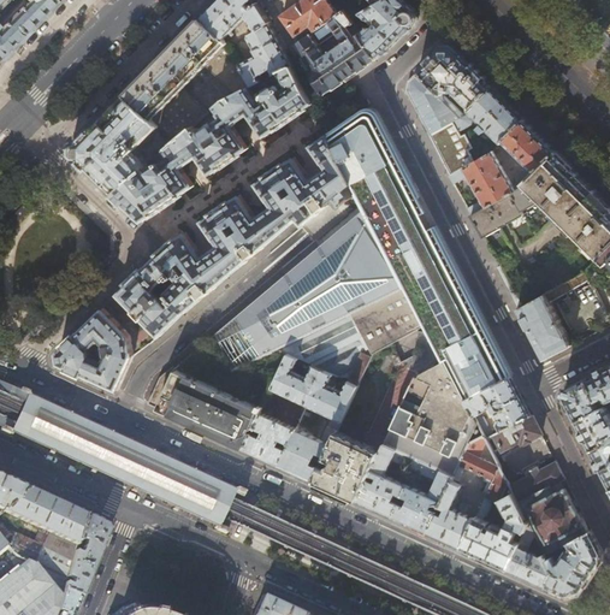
[(0,49),(15,35),(35,15),(48,0),(47,0),(0,0),(0,49)]
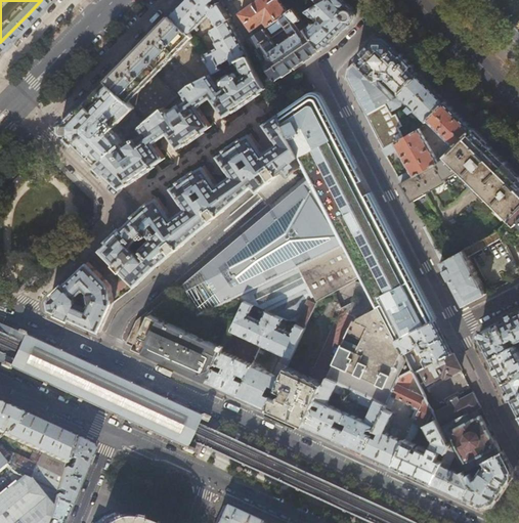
[(206,13),(214,27),(208,30),(207,33),(215,48),(201,56),(211,74),(217,71),(215,66),(226,59),(229,64),(233,62),(244,56),(224,20),(225,18),(213,0),(181,0),(167,17),(184,35),(189,30),(192,32),(193,30),(191,28),(206,13)]
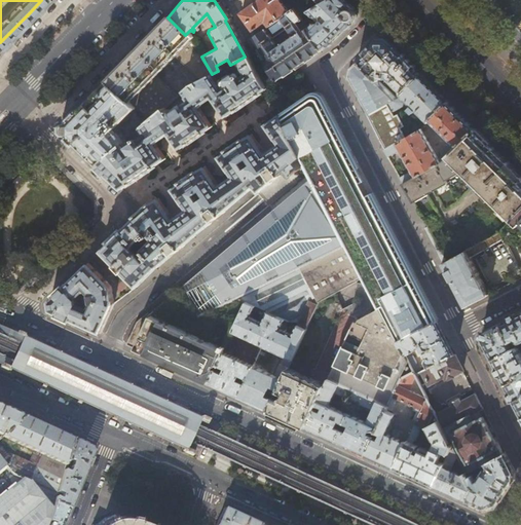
[(252,36),(285,13),(274,0),(256,0),(236,13),(249,31),(250,37),(252,36)]
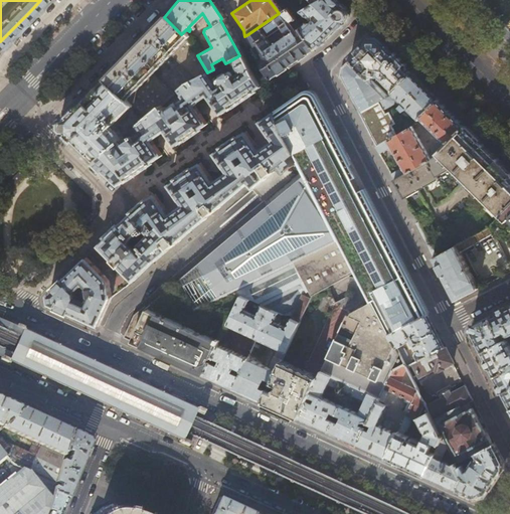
[(334,3),(331,0),(317,0),(311,4),(298,12),(302,16),(305,17),(306,16),(310,21),(304,21),(299,27),(298,29),(311,49),(318,44),(342,20),(344,16),(344,12),(341,9),(336,4),(335,5),(334,3)]
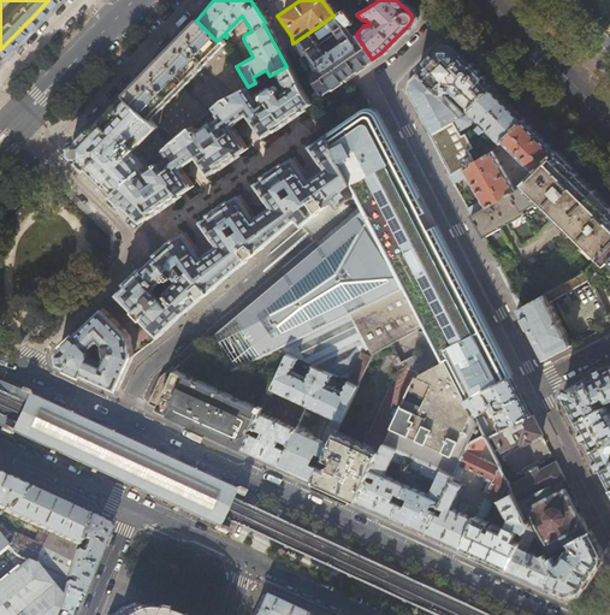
[(347,21),(351,17),(345,7),(341,12),(347,21)]
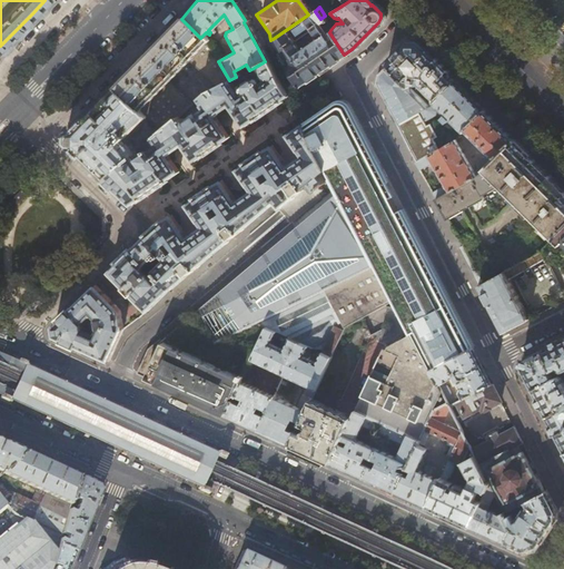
[(290,86),(295,87),(344,55),(329,32),(327,30),(323,33),(318,27),(323,23),(320,19),(315,11),(308,15),(273,39),(270,40),(278,51),(275,55),(290,86)]
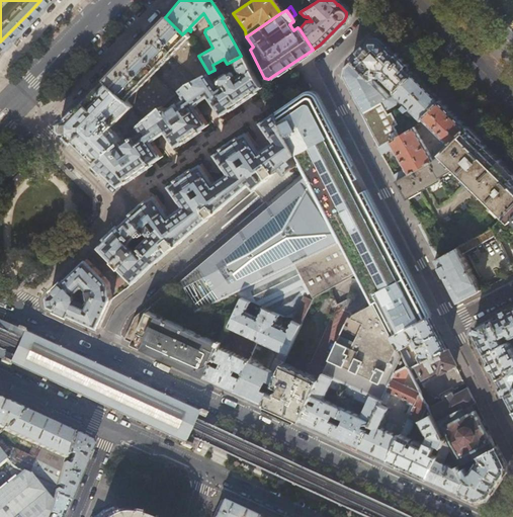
[(182,34),(165,17),(151,30),(137,46),(111,71),(102,80),(106,84),(110,88),(129,107),(143,120),(158,108),(159,107),(162,104),(142,83),(167,57),(168,57),(193,82),(206,75),(208,73),(198,56),(188,40),(182,34)]
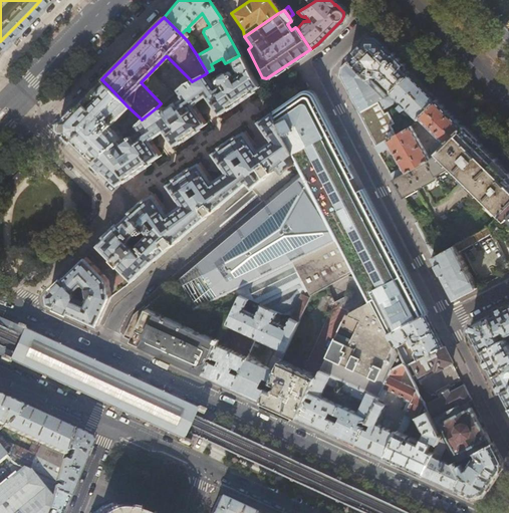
[(364,39),(344,59),(364,78),(367,76),(373,76),(373,80),(387,93),(407,73),(395,61),(372,39),(364,39)]
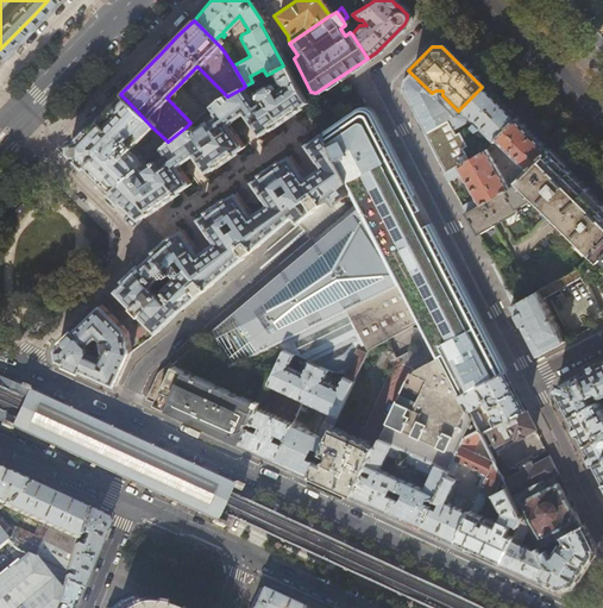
[(193,130),(192,129),(190,127),(189,129),(187,126),(186,127),(149,158),(154,164),(152,165),(148,160),(145,162),(149,167),(146,169),(145,168),(142,170),(143,173),(139,175),(134,170),(133,171),(137,176),(136,177),(134,177),(131,174),(107,192),(123,207),(136,219),(186,185),(174,167),(175,165),(190,155),(202,173),(239,148),(224,125),(225,124),(240,113),(256,135),(303,102),(284,66),(283,66),(271,73),(280,85),(280,86),(274,89),(272,88),(269,89),(269,88),(258,96),(261,99),(253,104),(243,88),(227,96),(208,108),(214,118),(193,133),(190,132),(193,130)]
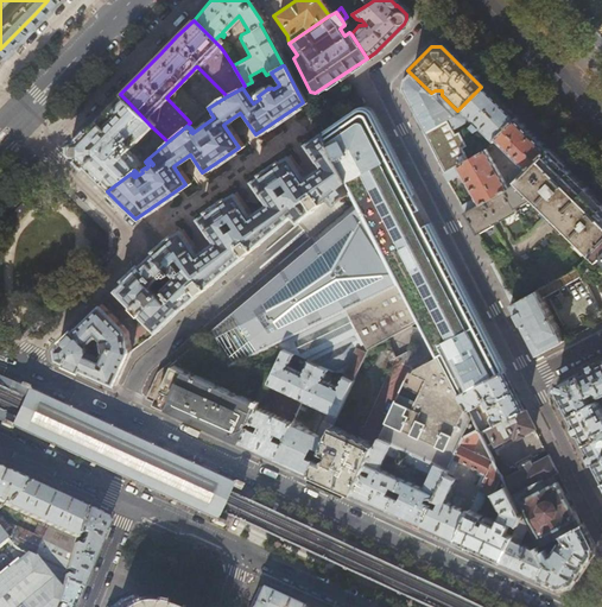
[(431,93),(407,70),(397,81),(395,90),(419,134),(447,118),(431,101),(431,94),(431,93)]
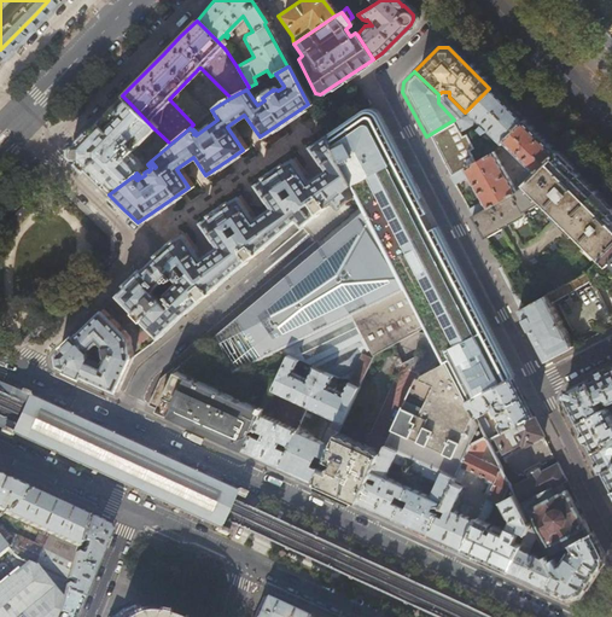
[(505,104),(489,88),(465,112),(461,116),(454,120),(426,137),(447,178),(471,163),(465,151),(468,149),(461,134),(458,137),(454,131),(456,131),(467,124),(467,121),(465,118),(468,115),(483,129),(481,132),(485,137),(488,134),(497,144),(500,141),(522,121),(505,104)]
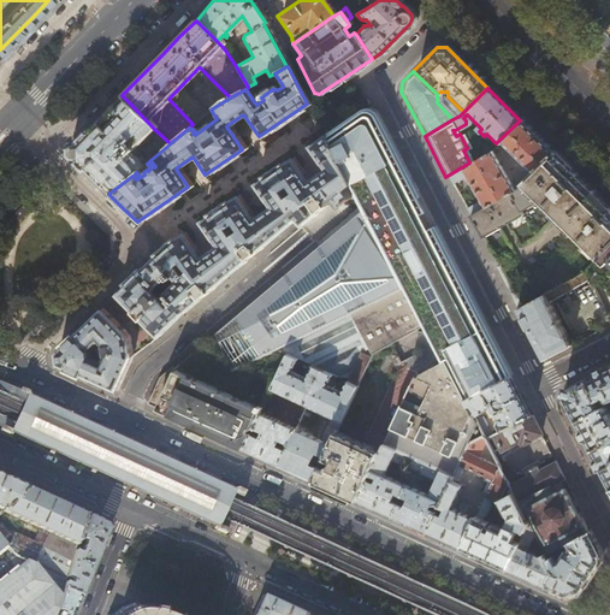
[(132,176),(135,173),(136,172),(141,166),(136,157),(131,152),(153,128),(131,105),(128,107),(124,104),(126,100),(122,95),(93,125),(69,149),(69,154),(73,160),(87,172),(108,194),(132,176)]
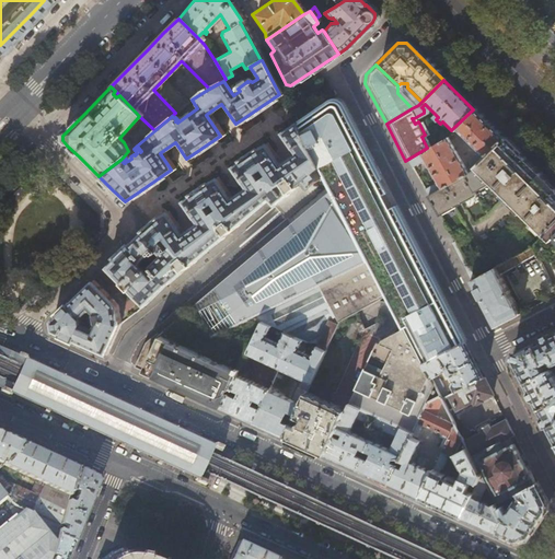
[(330,101),(325,102),(295,123),(322,175),(330,190),(365,260),(377,283),(379,283),(384,295),(401,328),(419,364),(461,342),(406,234),(403,232),(401,233),(396,223),(392,216),(393,213),(394,211),(340,106),(337,103),(334,102),(330,101)]
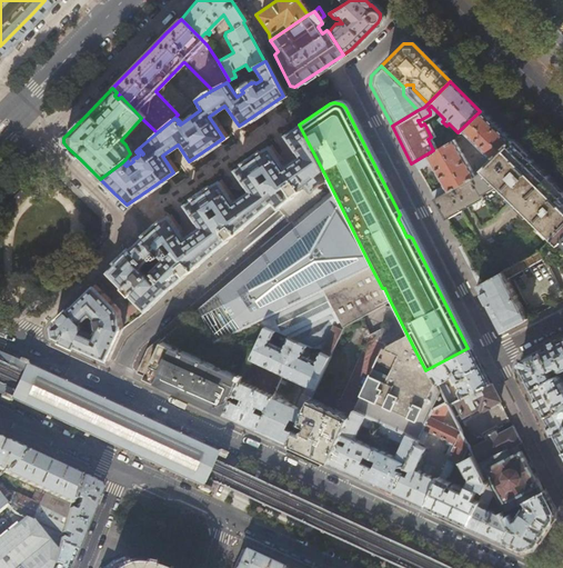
[(494,126),(480,111),(460,130),(465,136),(462,139),(468,145),(471,141),(485,157),(489,160),(509,140),(494,126)]
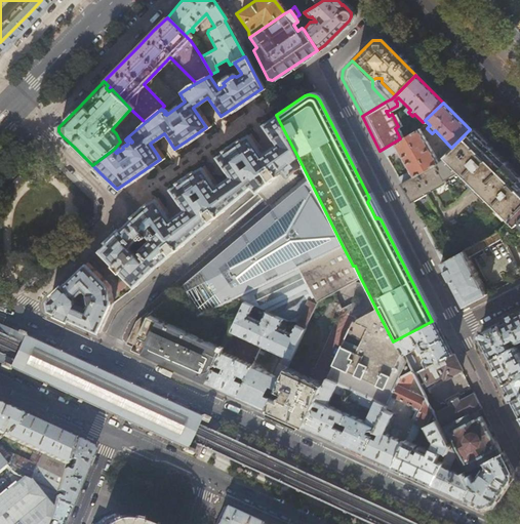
[(228,176),(213,187),(200,166),(168,189),(183,208),(168,218),(154,199),(147,204),(130,218),(111,238),(96,251),(131,286),(153,266),(155,267),(158,264),(181,244),(203,225),(225,206),(249,187),(253,192),(276,174),(273,171),(280,166),(287,175),(296,168),(302,164),(276,115),(262,125),(275,145),(261,155),(246,134),(213,157),(228,176)]
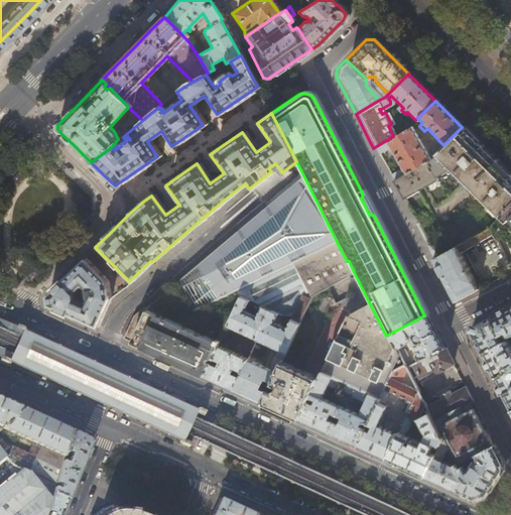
[(431,157),(443,145),(440,142),(437,144),(432,142),(426,147),(427,153),(424,155),(408,127),(393,136),(373,148),(372,148),(375,154),(387,147),(399,167),(387,174),(391,181),(431,157)]
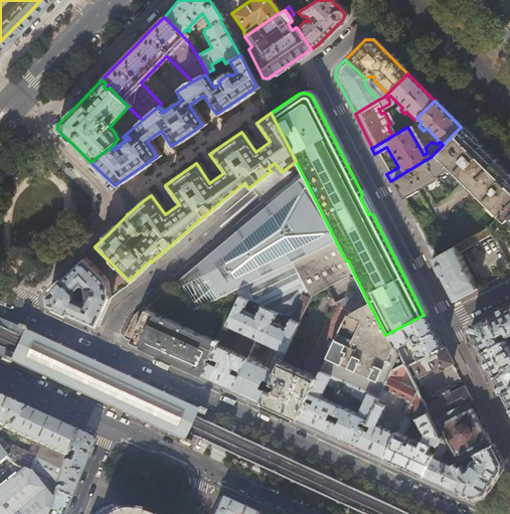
[(477,143),(461,127),(443,145),(431,157),(390,181),(400,199),(433,180),(432,178),(449,169),(463,183),(492,157),(477,143)]
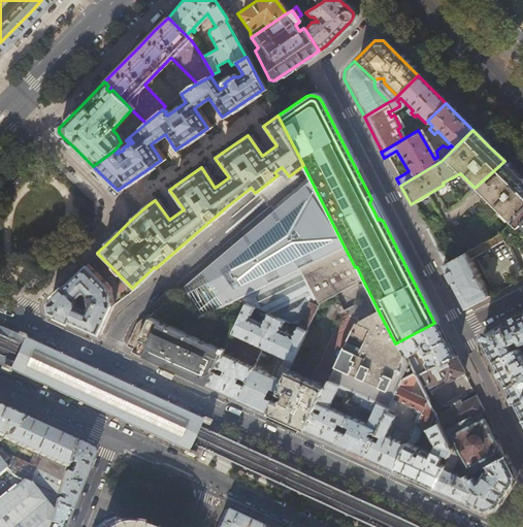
[(504,161),(475,188),(509,222),(522,207),(522,179),(511,168),(504,161)]
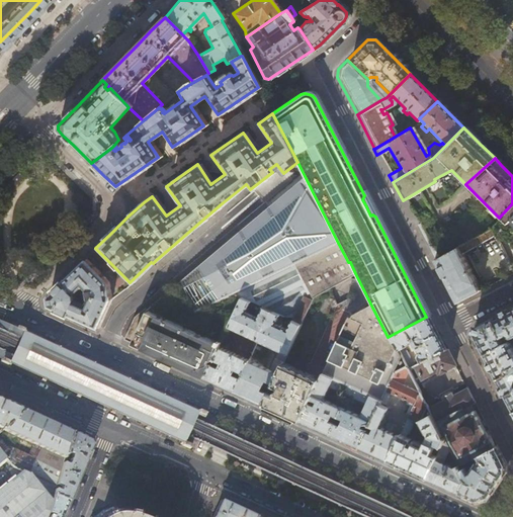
[(275,169),(272,172),(250,189),(255,196),(261,203),(288,179),(292,185),(303,177),(292,166),(283,173),(280,175),(275,169)]
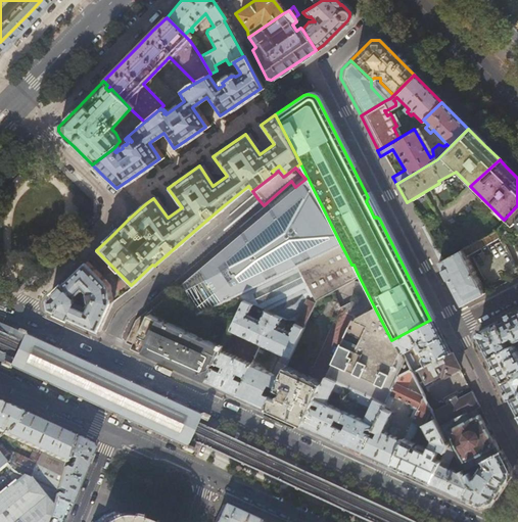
[(25,175),(19,171),(4,186),(8,191),(25,175)]
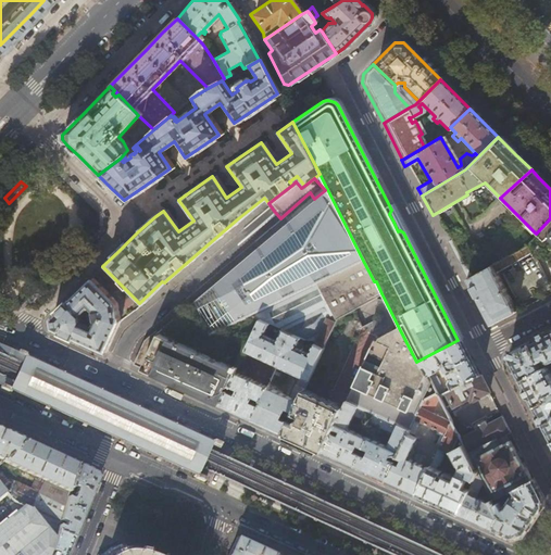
[(362,259),(327,189),(325,190),(314,199),(303,209),(257,248),(229,269),(190,302),(205,335),(246,315),(362,259)]
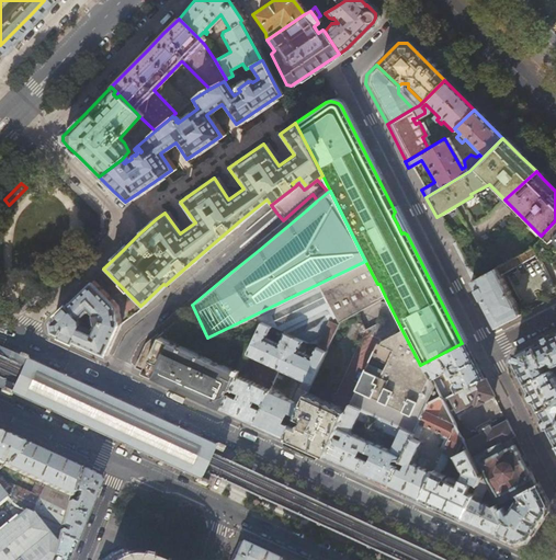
[(555,220),(541,236),(530,248),(533,254),(536,261),(544,256),(555,281),(555,285),(549,288),(554,296),(555,295),(555,220)]
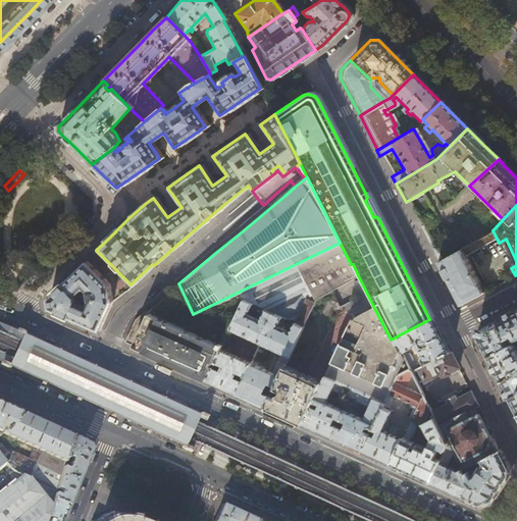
[(434,262),(440,259),(420,225),(417,227),(434,262)]
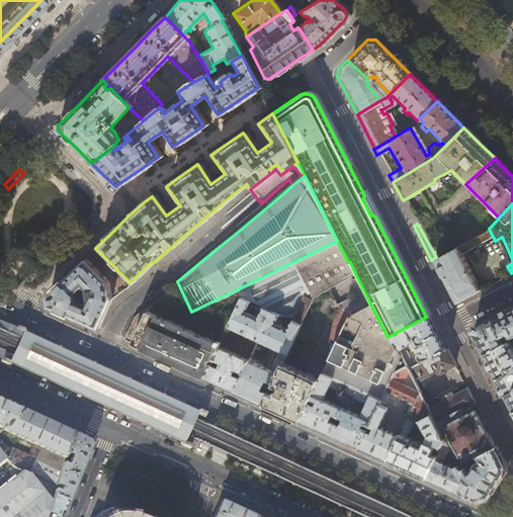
[(457,255),(492,235),(489,229),(488,230),(437,258),(436,257),(431,260),(453,304),(458,300),(477,291),(457,255)]
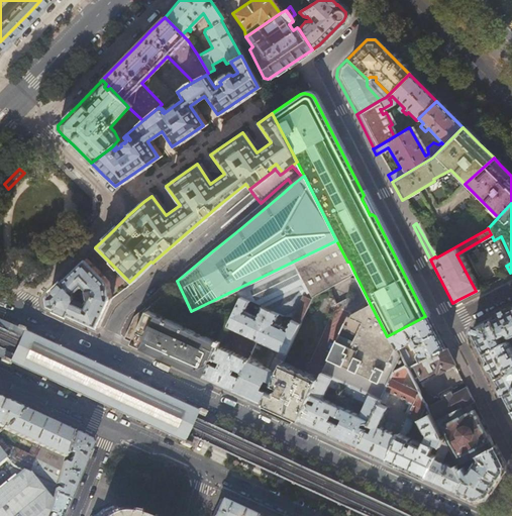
[(336,240),(228,293),(238,298),(245,302),(259,308),(267,311),(267,309),(276,314),(288,319),(296,323),(308,296),(354,273),(349,262),(347,262),(336,240)]
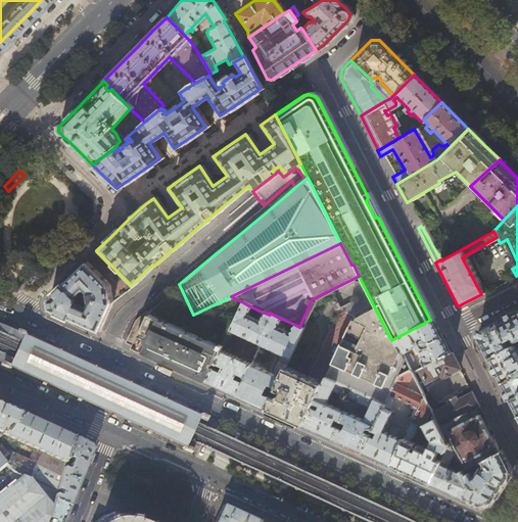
[(80,324),(96,331),(101,317),(108,302),(105,286),(84,264),(65,281),(48,298),(48,301),(49,307),(50,311),(61,316),(80,324)]
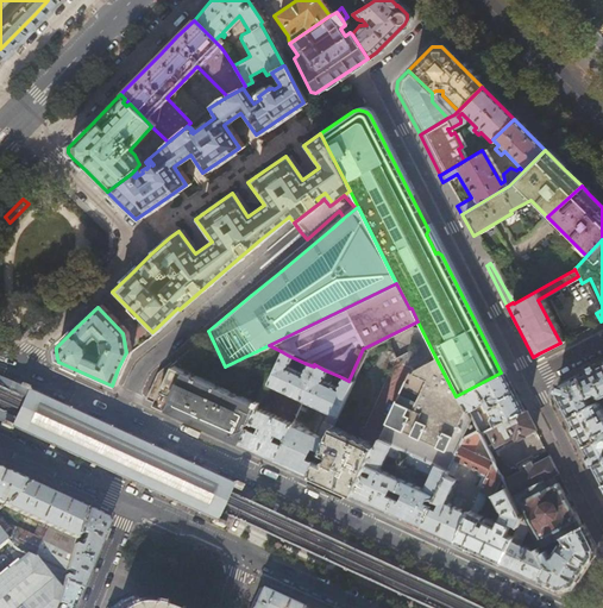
[(281,351),(269,345),(225,367),(208,331),(188,349),(165,368),(157,374),(144,401),(149,402),(170,412),(198,425),(217,433),(238,444),(255,408),(265,384),(281,351)]
